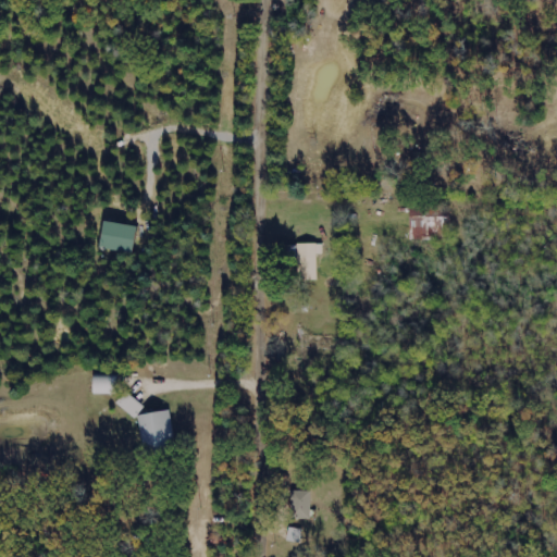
[(298,282),(317,281),(317,256),(323,255),(323,244),(297,245),(298,282)]
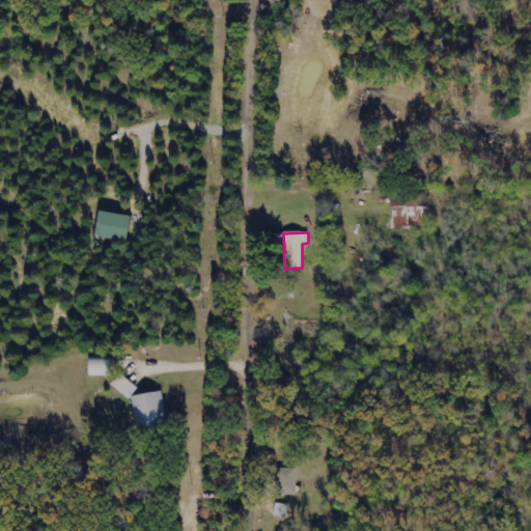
[(139,387),(119,374),(111,387),(131,399),(139,387)]
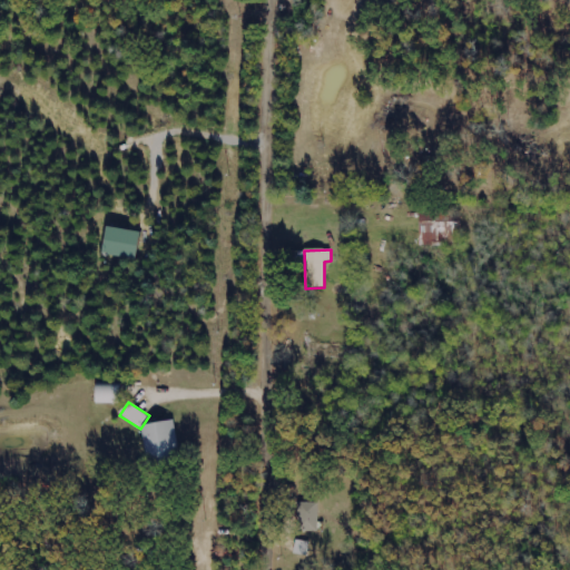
[(178,455),(175,422),(144,424),(147,459),(178,455)]
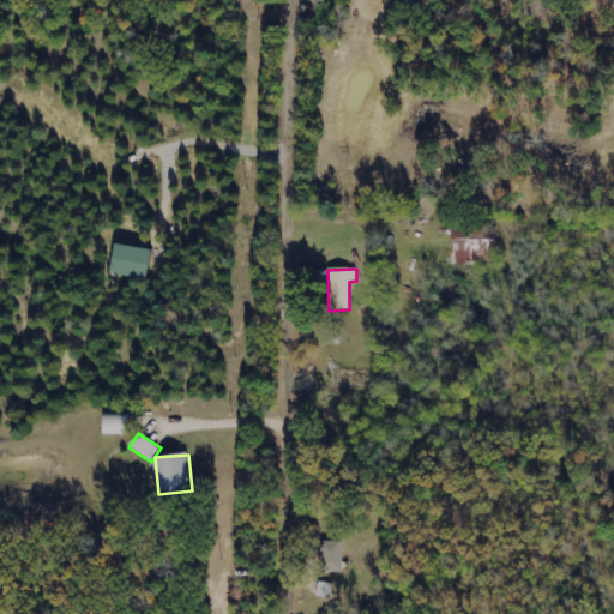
[(343,543),(323,542),(321,572),(342,572),(343,543)]
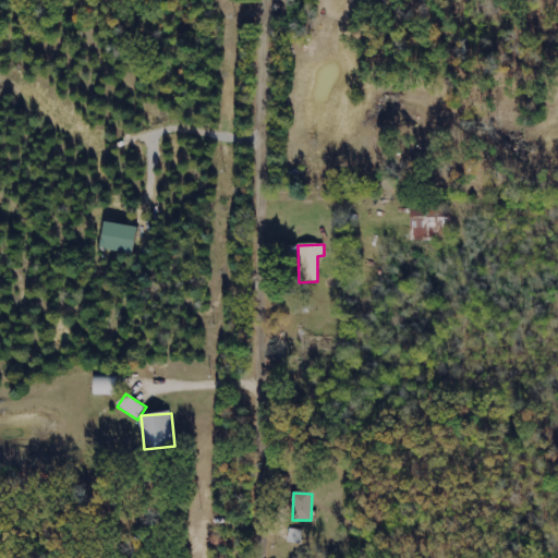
[(303,532),(290,530),(288,543),(301,545),(303,532)]
